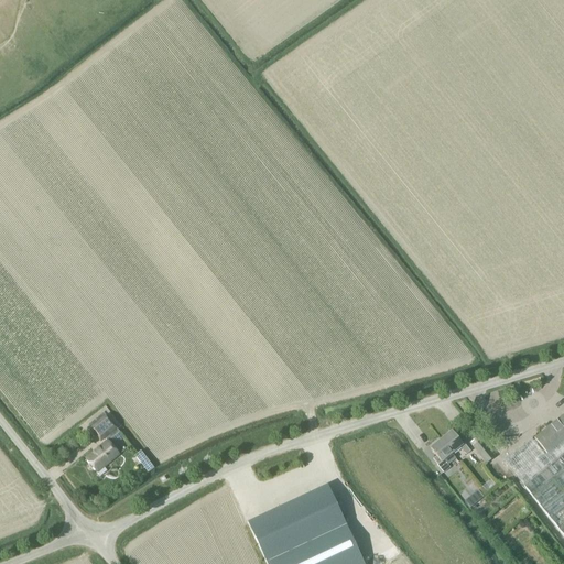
[(90,427),(89,429),(100,443),(105,438),(117,429),(106,414),(90,427)]
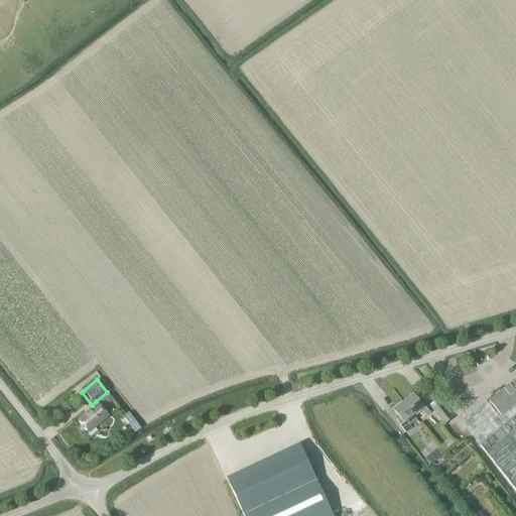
[(489,402),(501,416),(515,403),(515,380),(497,395),(489,402)]
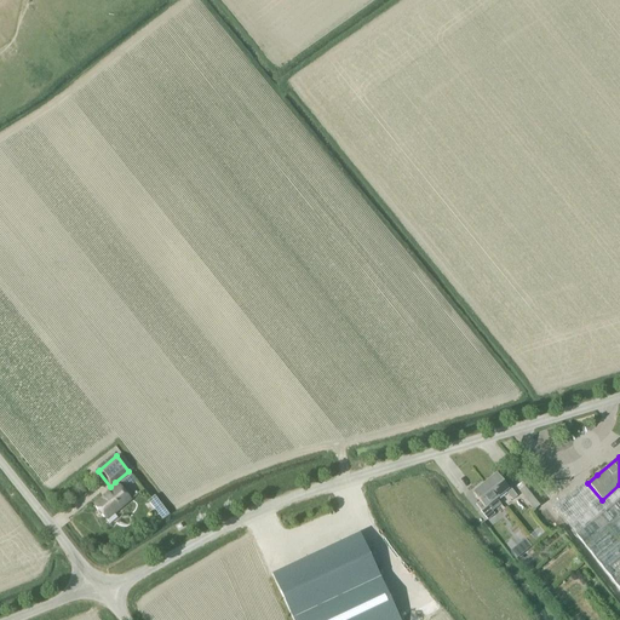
[(507,480),(504,483),(497,474),(484,483),(497,499),(506,492),(512,500),(517,497),(511,488),(512,486),(507,480)]
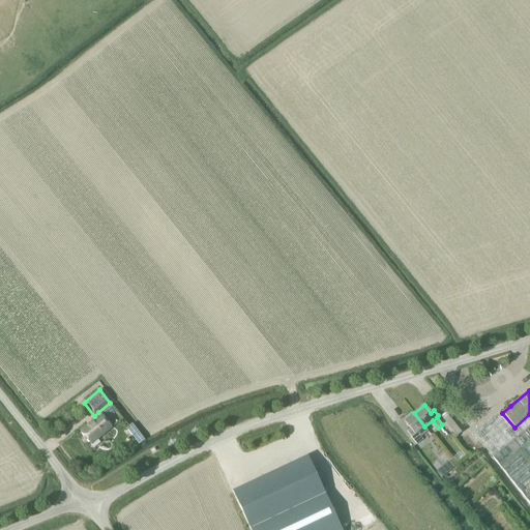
[(99,414),(80,431),(91,445),(92,445),(98,440),(113,428),(101,414),(100,413),(100,414),(99,414)]
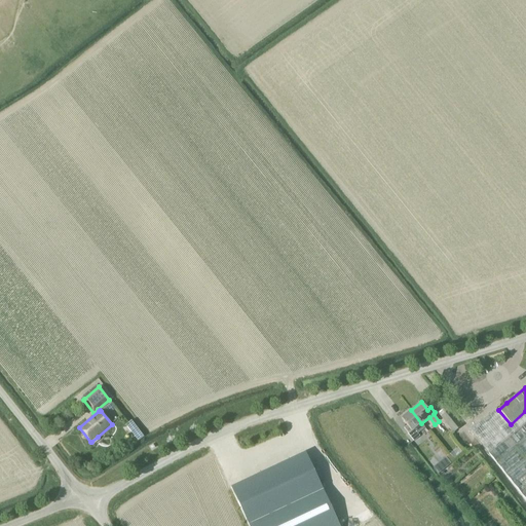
[(425,427),(421,423),(411,410),(402,418),(407,425),(404,427),(408,433),(408,434),(414,441),(420,437),(417,434),(425,427)]
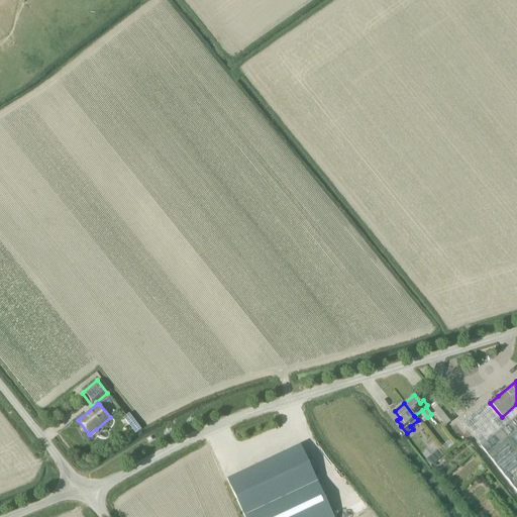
[(433,409),(445,425),(453,419),(441,403),(433,409)]
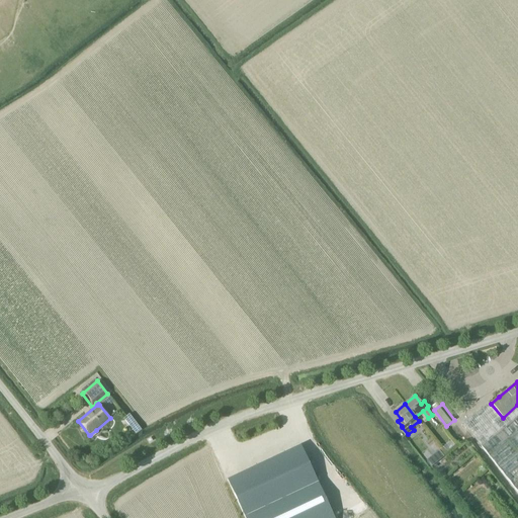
[(517,405),(503,418),(501,419),(489,404),(464,422),(517,490),(517,405)]
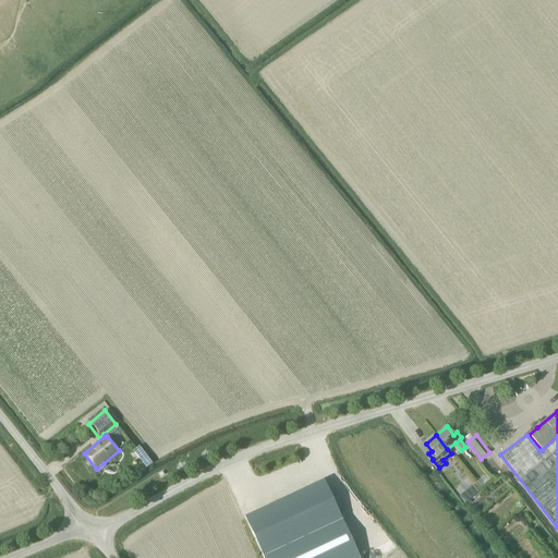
[(324,480),(245,518),(264,557),(354,557),(360,556),(324,480)]
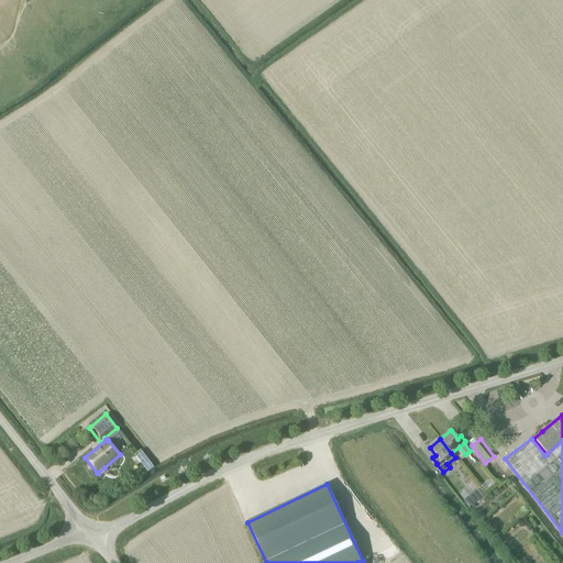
[(483,495),(476,486),(468,493),(475,500),(483,495)]
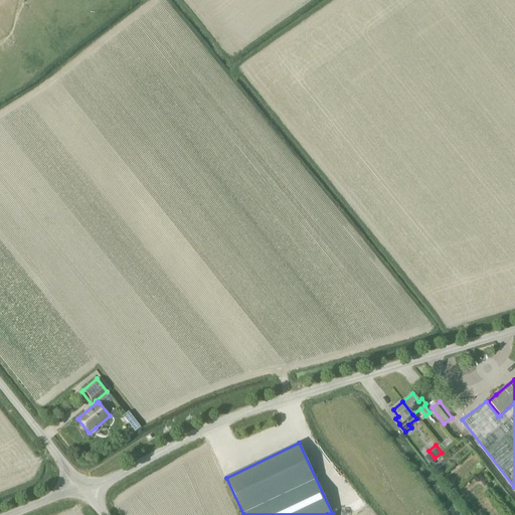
All buildings are outlined.
